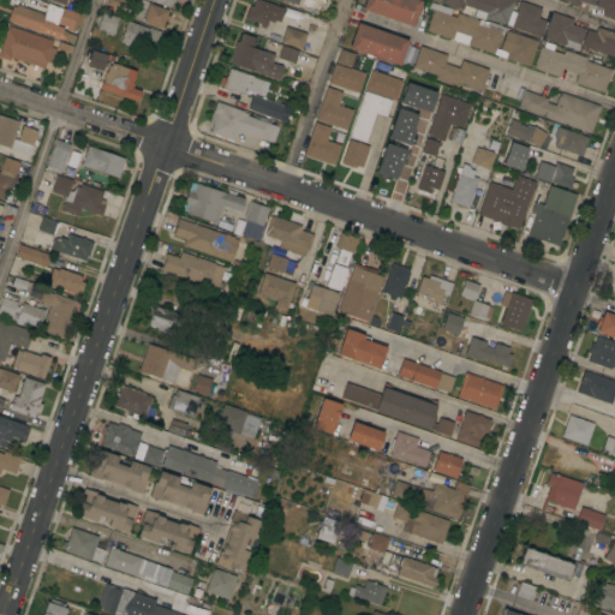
[(262,0),(285,7),(280,22),(274,19),(274,22),(268,21),(267,25),(266,25),(264,28),(260,25),(261,23),(245,18),(249,5),(252,6),(254,0),(262,0)]
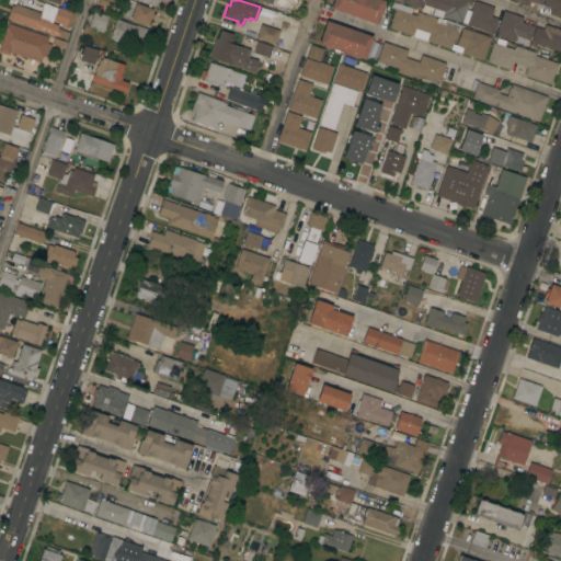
[(330,8),(332,0),(385,0),(376,24),(330,8)]
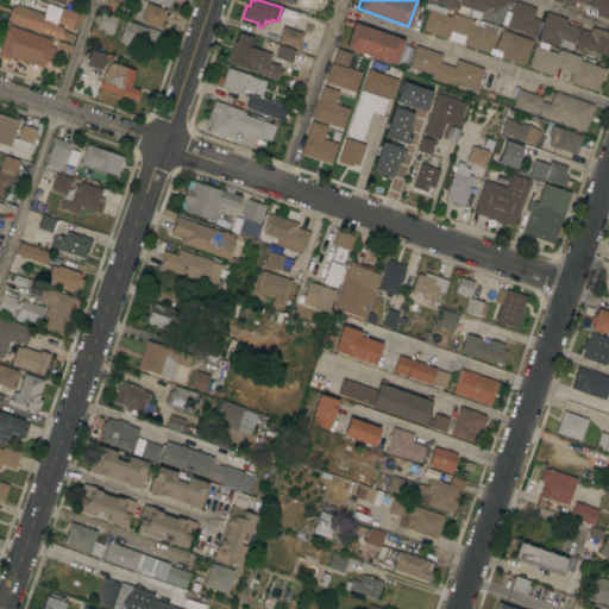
[(437,0),(509,0),(501,24),(481,17),(482,11),(459,4),(458,8),(437,1),(437,0)]
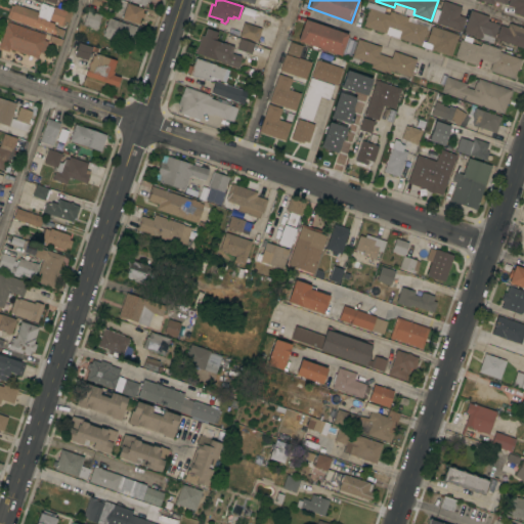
[(435,23),(443,0),(462,6),(459,14),(466,17),(461,31),(435,23)]
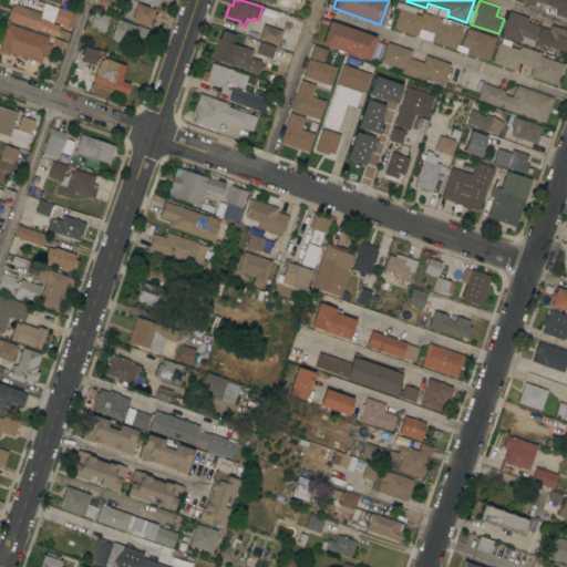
[(566,0),(566,17),(555,12),(556,8),(549,6),(550,0),(566,0)]
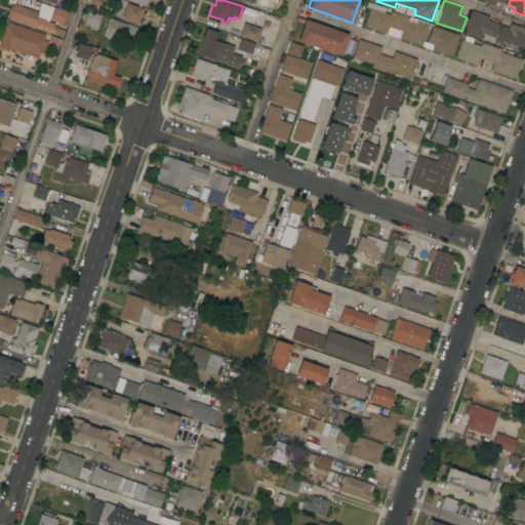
[(121,18),(127,2),(144,8),(142,12),(145,13),(143,18),(140,17),(138,24),(121,18)]
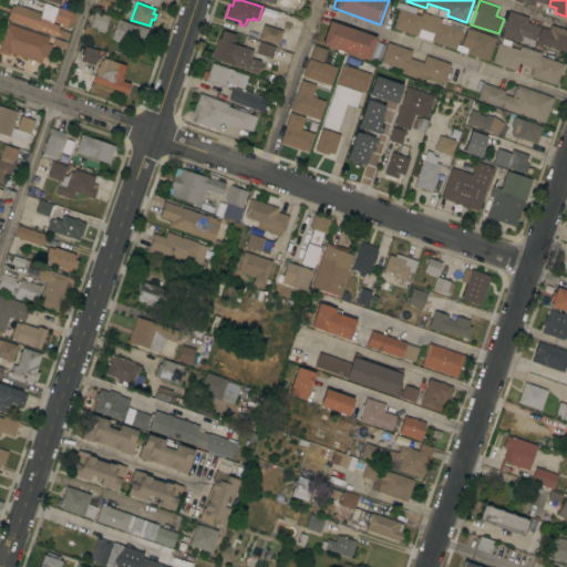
[(41,13),(40,18),(50,21),(49,22),(59,26),(58,28),(62,29),(62,30),(70,32),(68,40),(29,27),(29,28),(27,27),(9,20),(10,18),(7,17),(11,4),(14,6),(14,3),(41,13)]
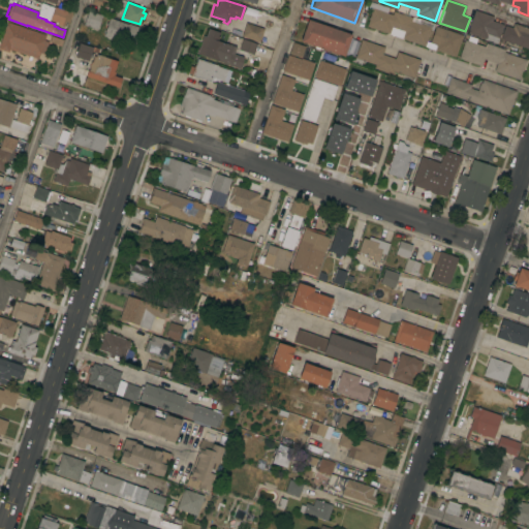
[(50,20),(54,6),(66,10),(62,24),(50,20)]
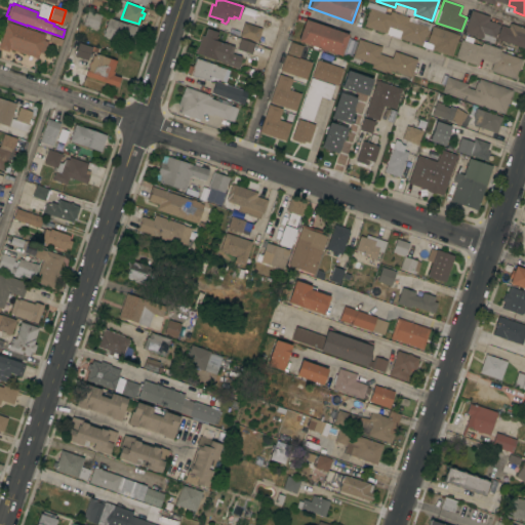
[(364,26),(370,7),(409,21),(410,18),(415,21),(416,17),(432,23),(429,30),(427,29),(423,39),(425,39),(425,41),(423,41),(421,45),(417,44),(417,45),(415,44),(415,43),(413,43),(412,43),(411,43),(411,42),(408,41),(408,42),(406,41),(406,40),(404,39),(403,40),(401,40),(401,38),(399,38),(401,31),(389,27),(386,33),(364,26)]
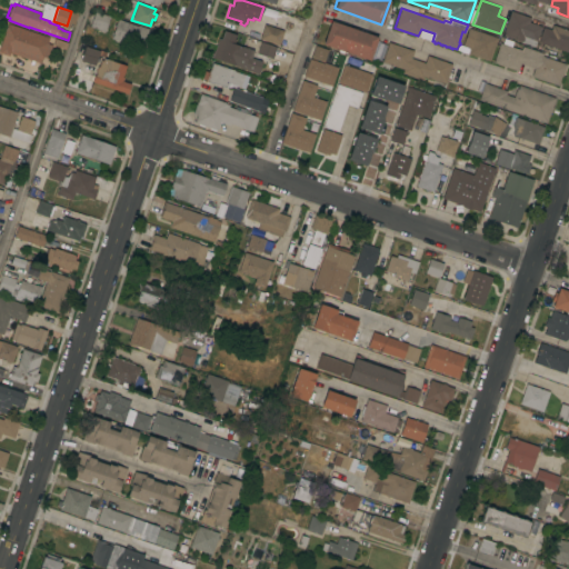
[(530,17),(529,21),(541,26),(535,47),(520,42),(521,41),(502,35),(510,10),(530,17)]
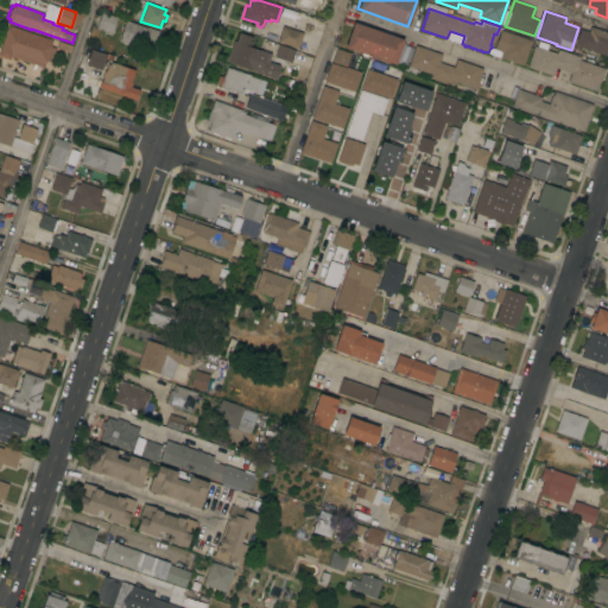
[(95,29),(101,12),(118,18),(112,35),(95,29)]
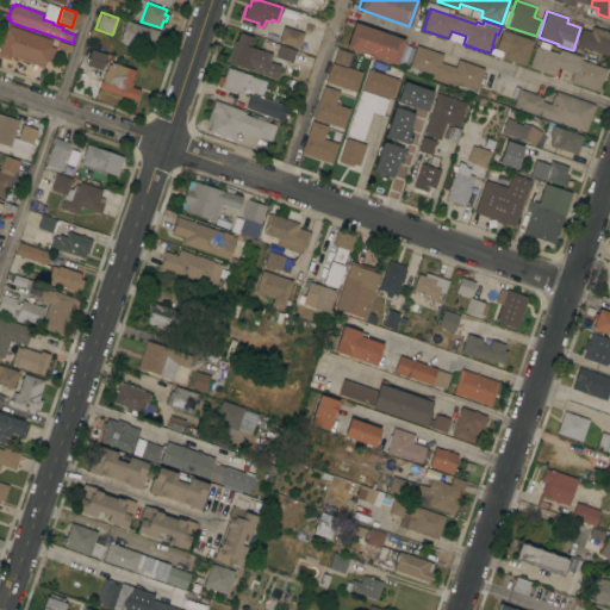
[(118,42),(126,20),(148,27),(163,32),(156,51),(144,47),(143,50),(118,42)]
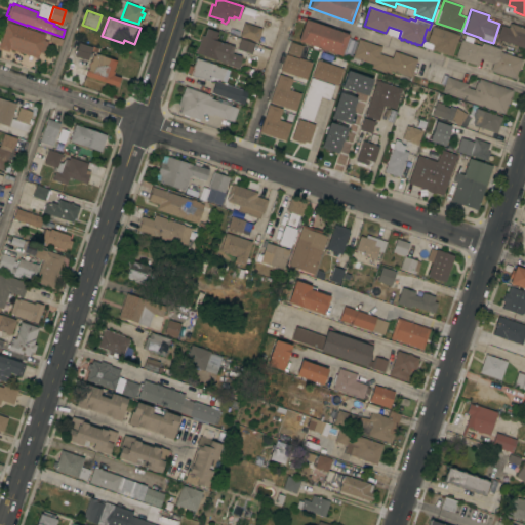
[(349,34),(340,55),(297,41),(305,18),(349,34)]
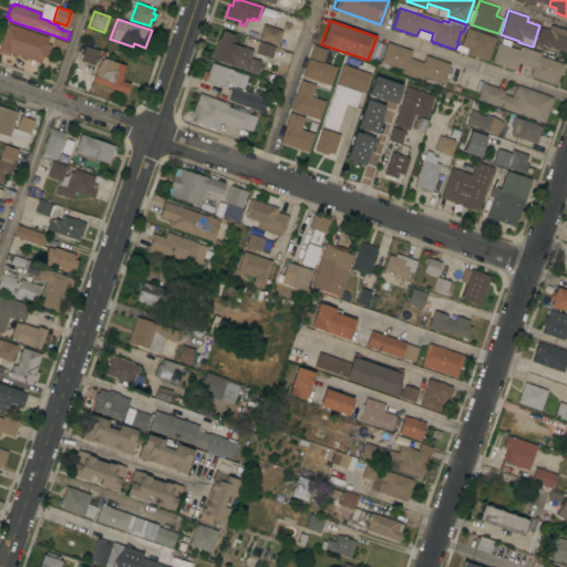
[(0,45),(8,22),(48,37),(45,43),(52,44),(48,58),(41,57),(39,62),(10,52),(9,55),(0,52),(0,45)]
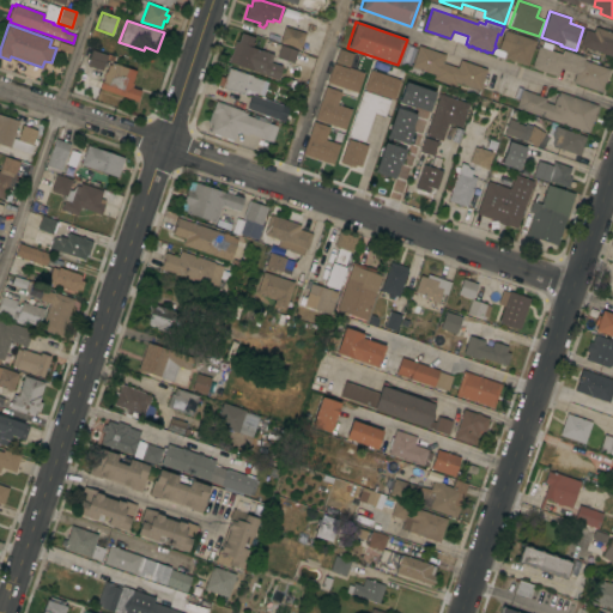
[(285,25),(311,35),(307,49),(301,48),(301,49),(279,41),(285,25)]
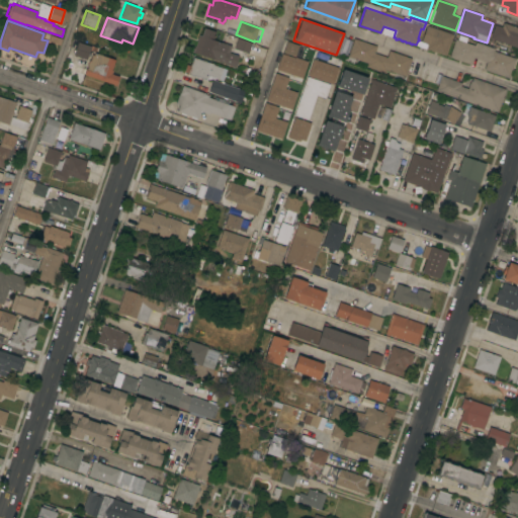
[(517,26),(517,47),(508,45),(506,50),(500,48),(502,42),(490,37),(495,24),(498,25),(499,24),(501,25),(501,26),(502,26),(503,22),(517,26)]
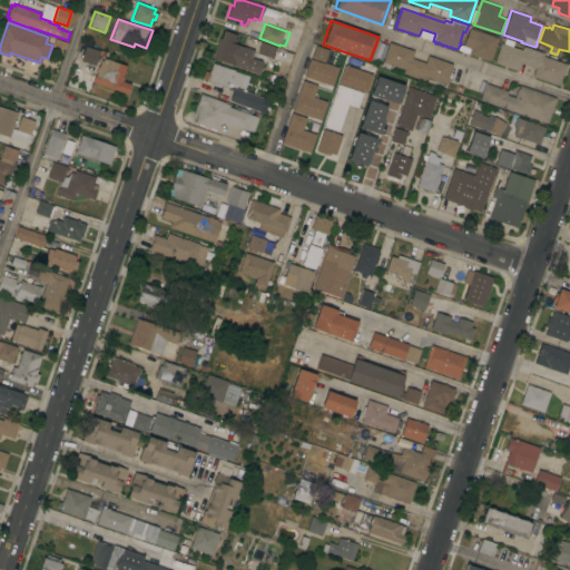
[(499,38),(490,61),(469,53),(470,48),(463,46),(469,27),(499,38)]
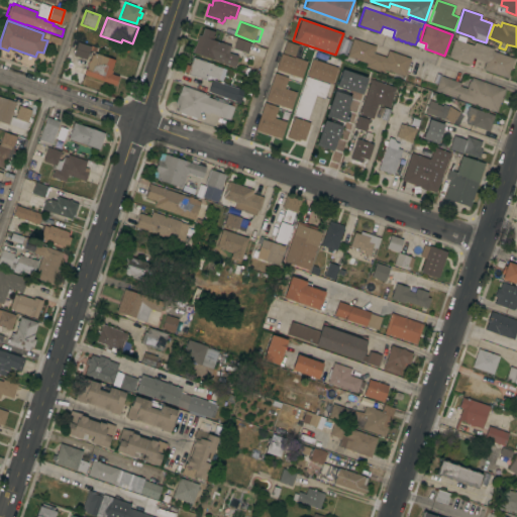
[(193,53),(194,49),(193,49),(194,45),(195,46),(199,34),(201,35),(204,27),(215,31),(212,39),(230,45),(228,53),(237,56),(234,67),(193,53)]
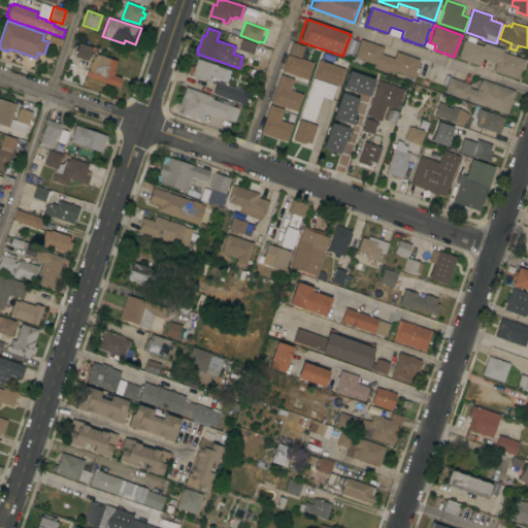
[(52,36),(62,39),(60,45),(50,42),(52,36)]
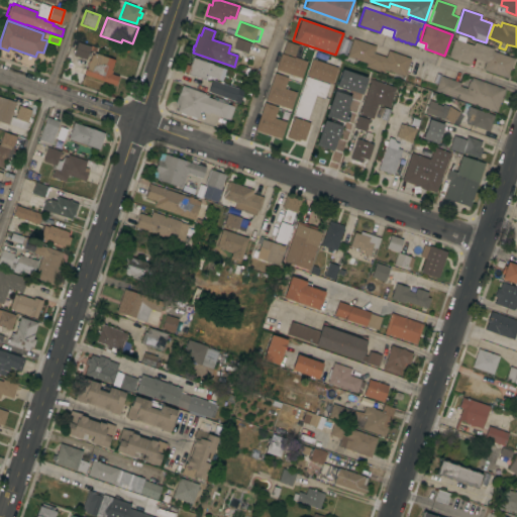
[(237,37),(251,42),(247,54),(233,48),(237,37)]
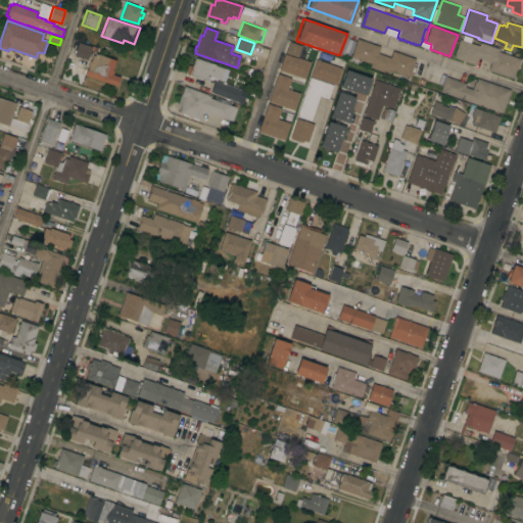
[(416,58),(409,77),(389,69),(388,74),(373,68),(374,64),(362,60),(361,62),(358,61),(357,63),(347,60),(349,54),(351,55),(358,38),(380,46),(378,53),(390,57),(392,51),(416,58)]
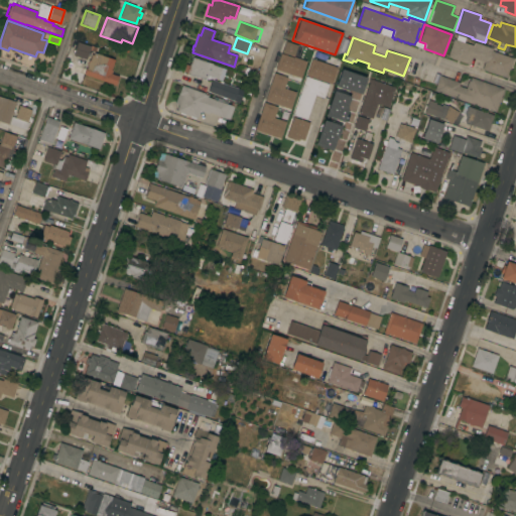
[(447,56),(454,38),(473,45),(474,41),(493,47),(492,50),(494,51),(494,50),(496,51),(496,52),(513,58),(507,78),(482,69),(484,61),(472,57),(470,63),(447,56)]
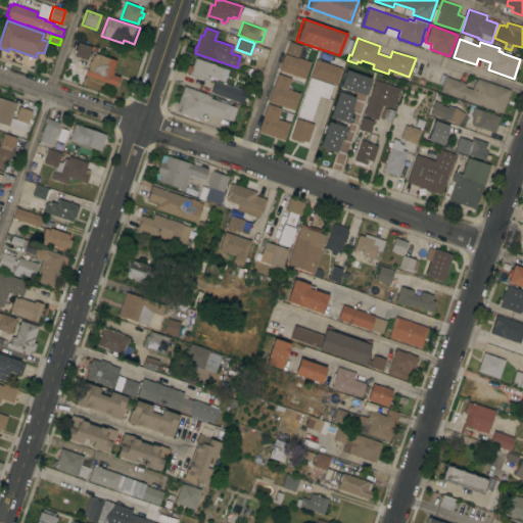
[(297,56),(285,52),(289,41),(301,45),(297,56)]
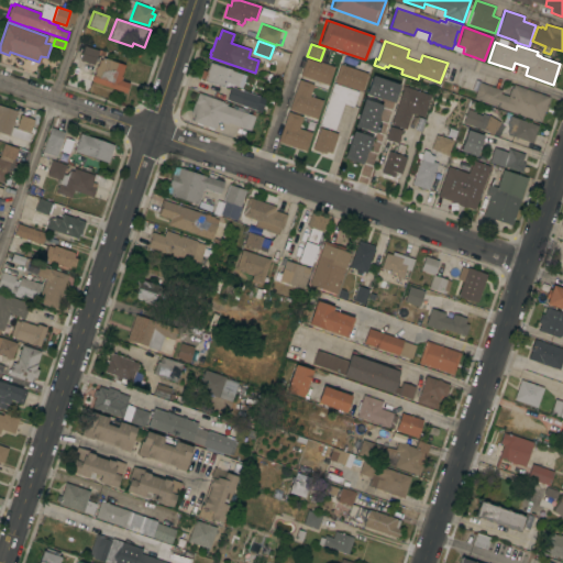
[(80,59),(84,46),(97,51),(94,64),(80,59)]
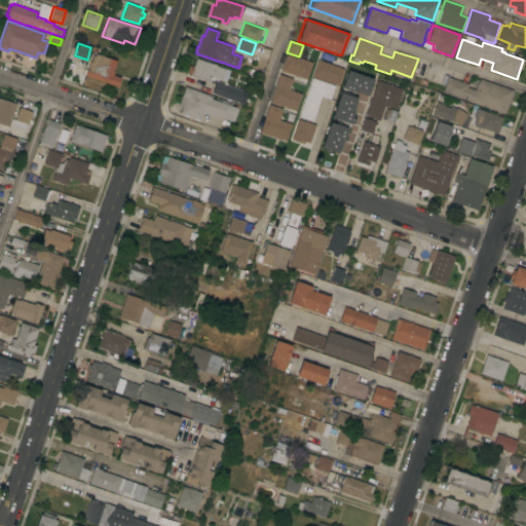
[(85,75),(89,61),(90,62),(92,55),(97,57),(98,53),(116,61),(113,71),(114,72),(113,75),(120,77),(117,86),(85,75)]
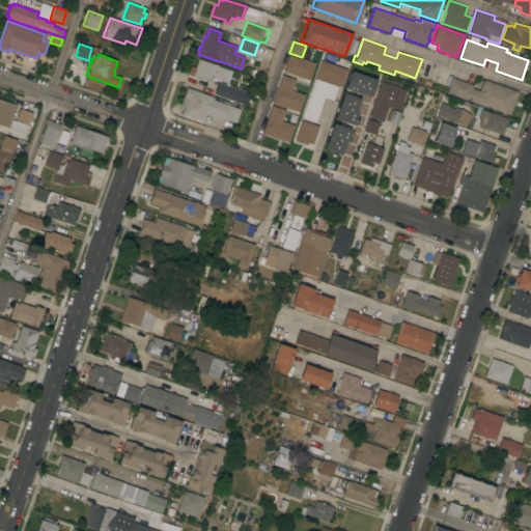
[(283,71),(289,54),(302,59),(302,58),(315,62),(309,80),(283,71)]
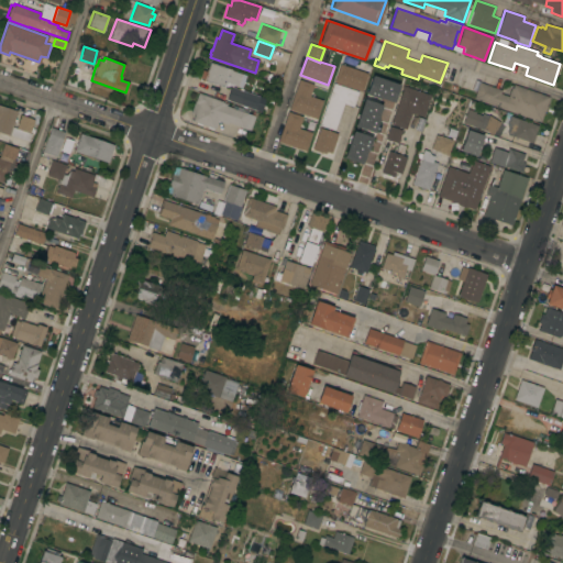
[(211,81),(211,83),(202,79),(203,78),(200,77),(202,69),(207,70),(210,61),(230,68),(231,67),(243,72),(238,87),(224,81),(223,86),(211,81)]
